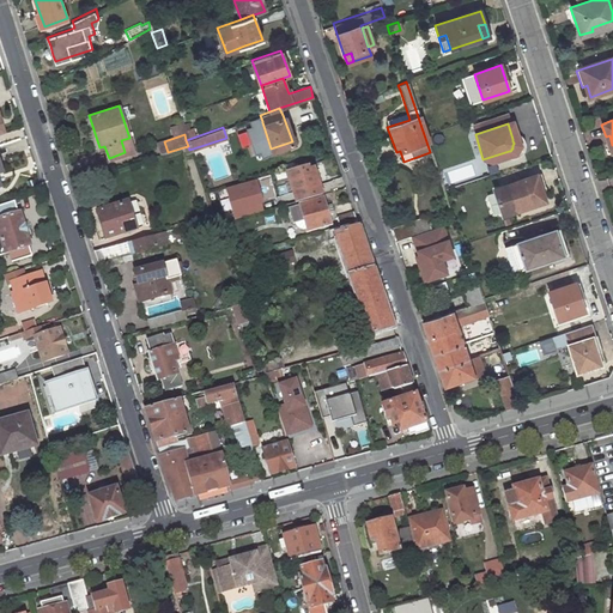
[(320,194),(310,162),(286,169),(295,195),(296,200),(320,194)]
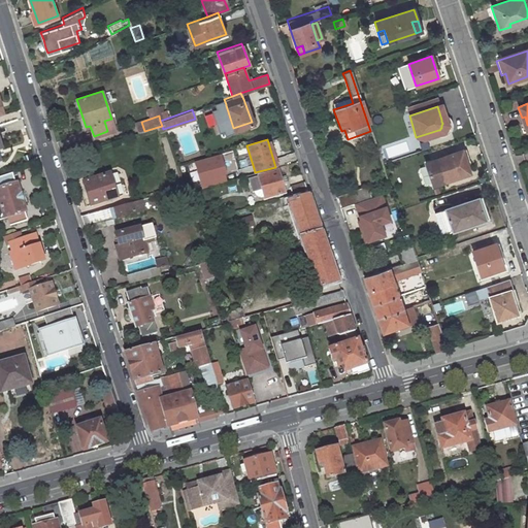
[(462,151),(425,163),(432,187),(470,174),(462,151)]
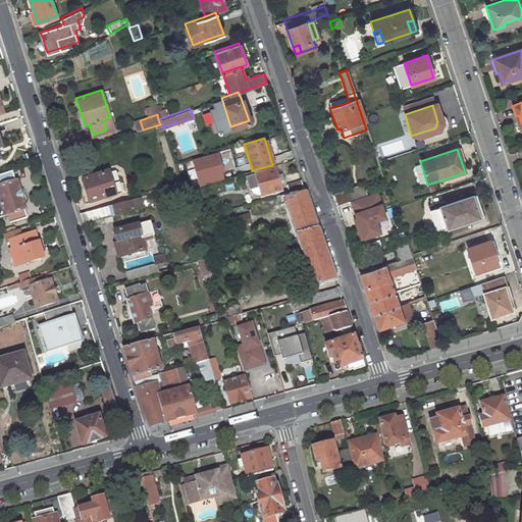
[(199,185),(225,181),(222,154),(196,158),(199,185)]
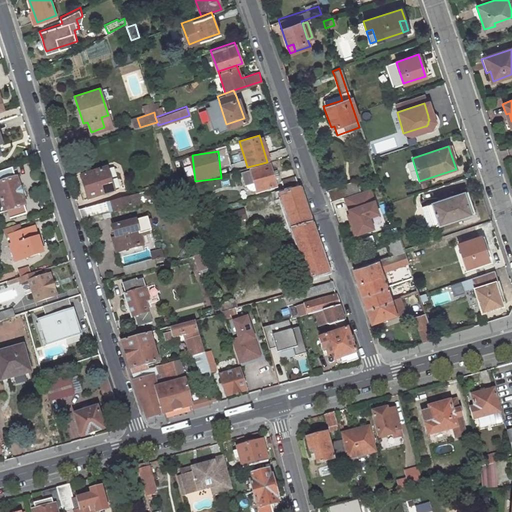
[(236,162),(238,170),(247,167),(246,163),(242,163),(241,161),(236,162)]
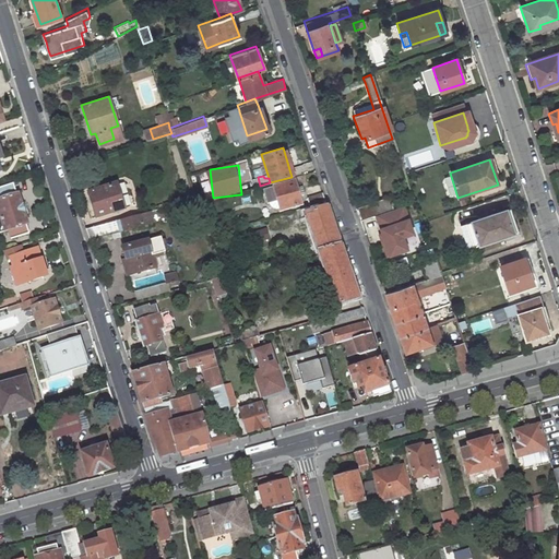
[(258,177),(240,181),(242,190),(260,186),(258,177)]
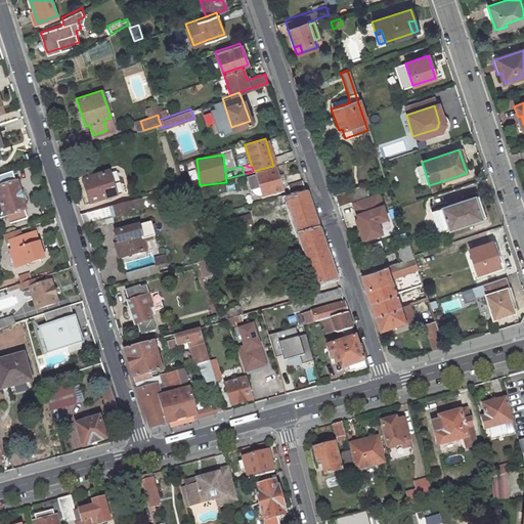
[(115,168),(83,178),(90,201),(122,191),(115,168)]
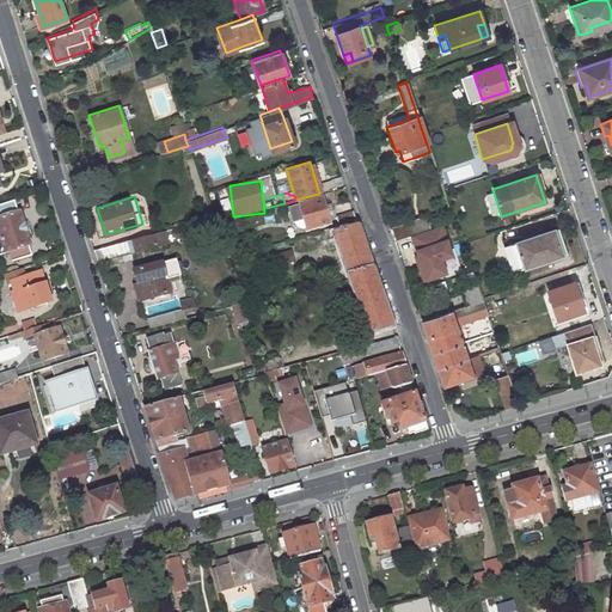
[(320,197),(286,207),(291,222),(301,219),(305,227),(328,221),(320,197)]
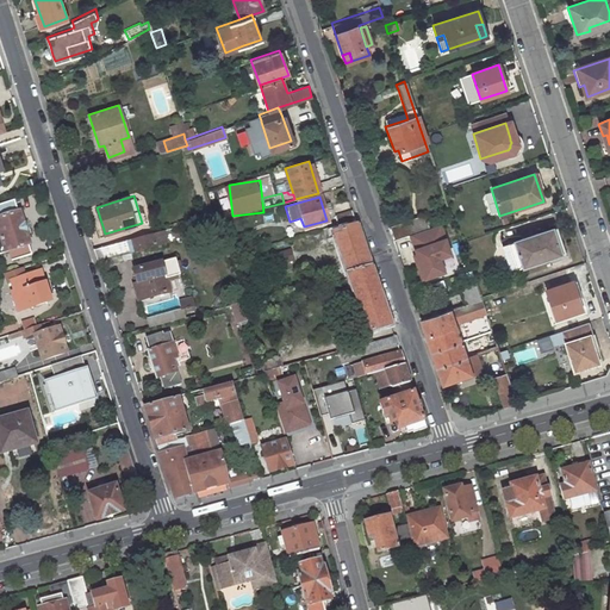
[(13,199),(0,203),(0,234),(5,250),(8,249),(12,259),(31,253),(27,243),(30,242),(19,210),(18,211),(13,199)]
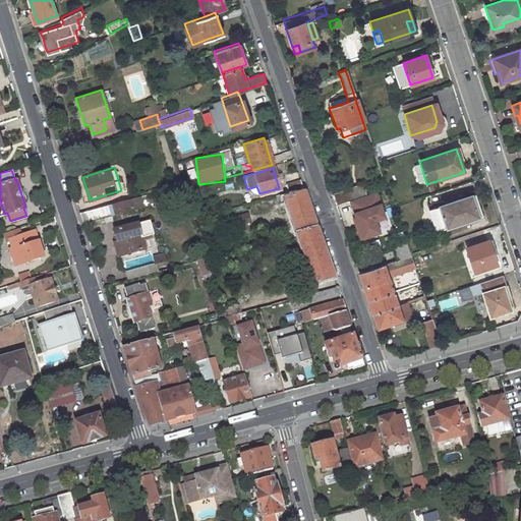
[(299,179),(284,183),(287,192),(302,188),(299,179)]
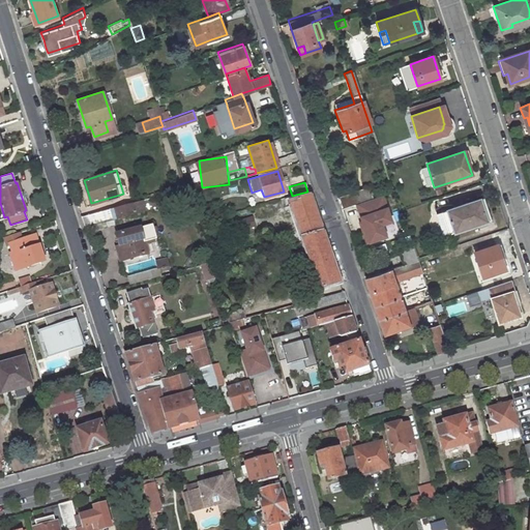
[(367,186),(337,198),(342,209),(372,198),(367,186)]
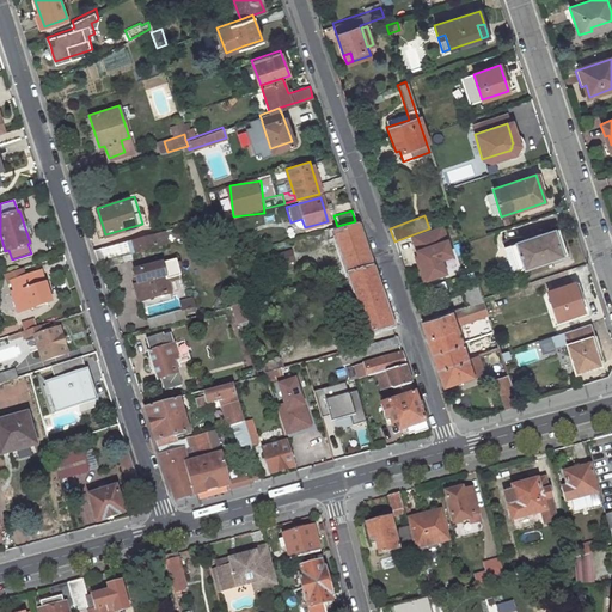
[(356,225),(332,233),(366,334),(390,326),(356,225)]
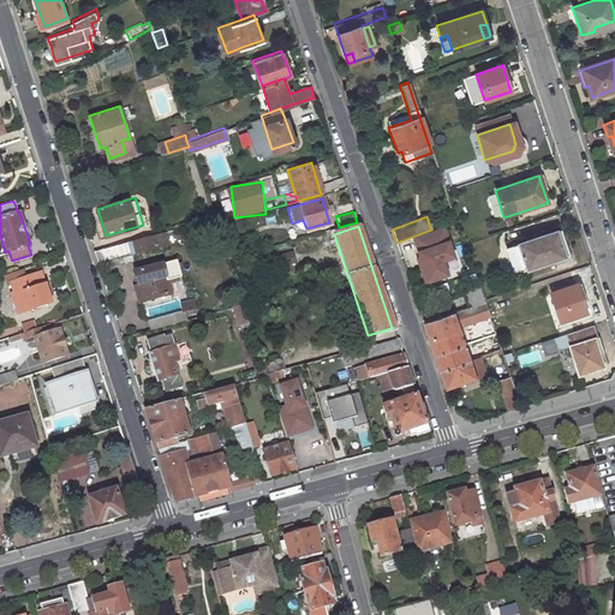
[(448,227),(412,238),(427,285),(454,276),(449,262),(459,260),(448,227)]
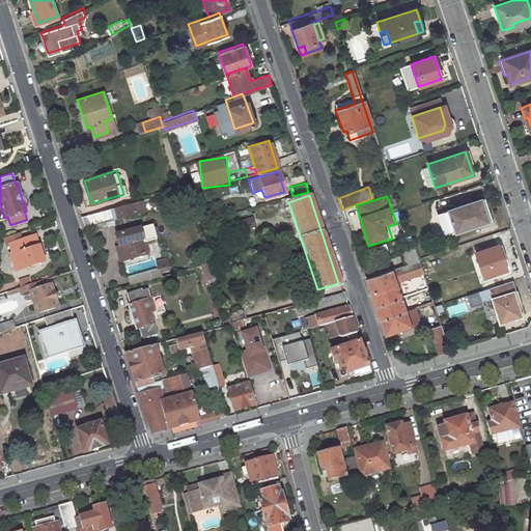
[(479,199),(446,210),(453,232),(486,221),(479,199)]
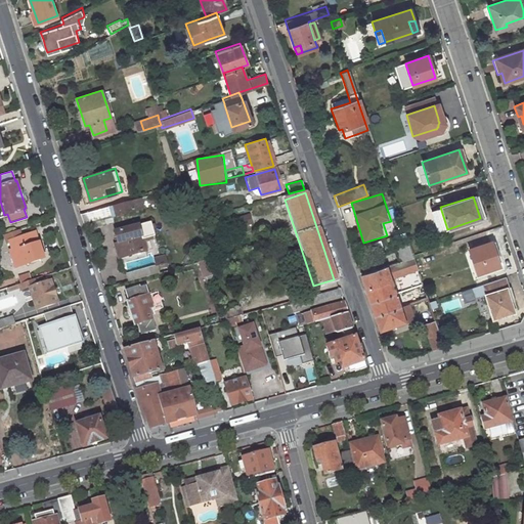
[(116,214),(142,206),(140,198),(113,205),(116,214)]
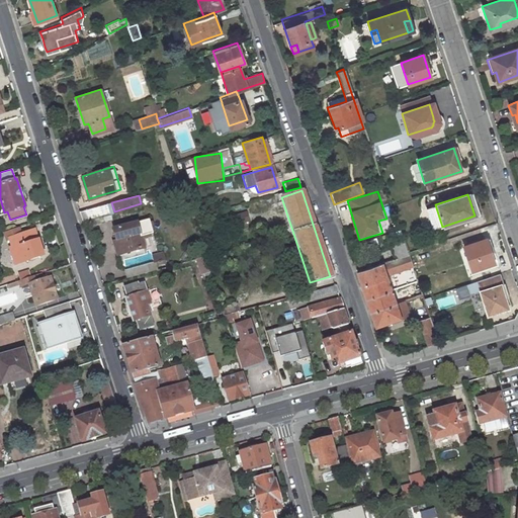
[(87,218),(110,210),(107,203),(84,209),(87,218)]
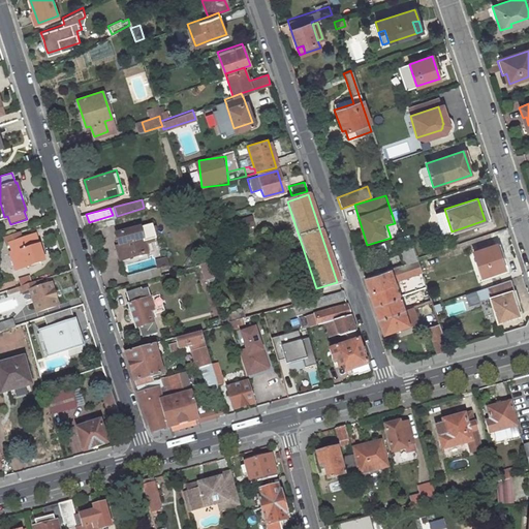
[(439,211),(446,234),(452,231),(444,209),(439,211)]
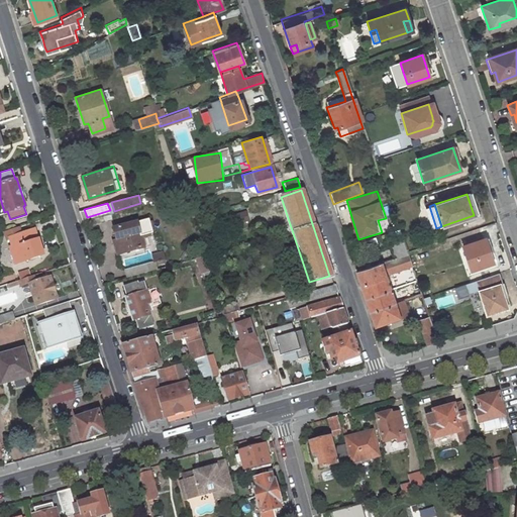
[(118,235),(123,251),(144,245),(141,234),(151,231),(147,217),(112,227),(115,236),(118,235)]
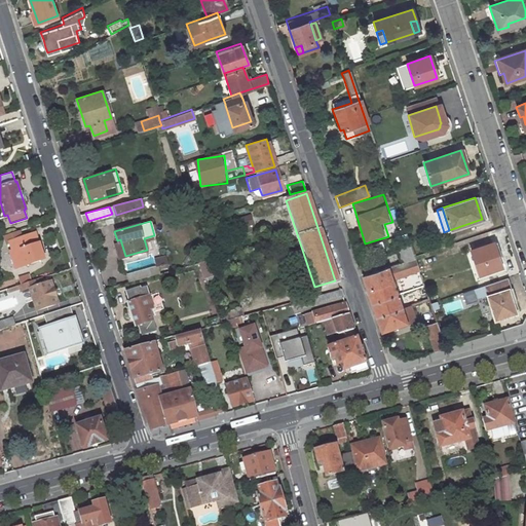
[(10,242),(12,250),(9,251),(15,266),(40,259),(38,254),(41,252),(35,232),(22,236),(20,229),(5,233),(8,243),(10,242)]
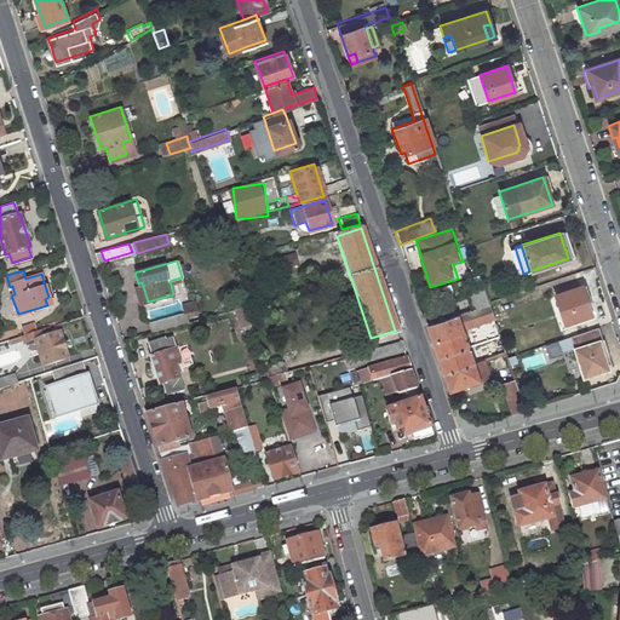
[(148,302),(142,282),(138,283),(132,285),(138,304),(148,302)]
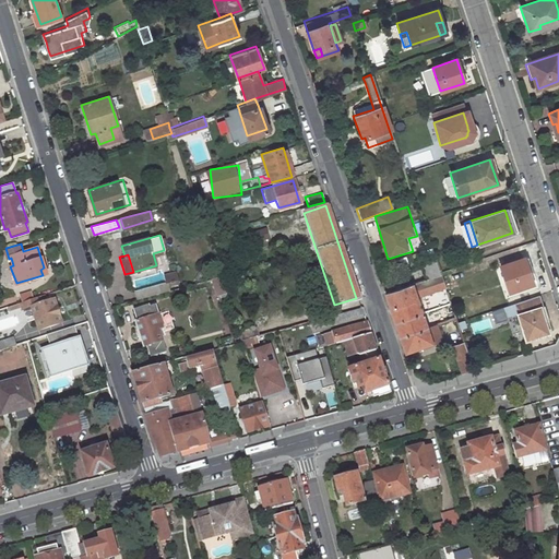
[(437,274),(432,259),(425,261),(420,265),(425,281),(438,276),(437,274)]
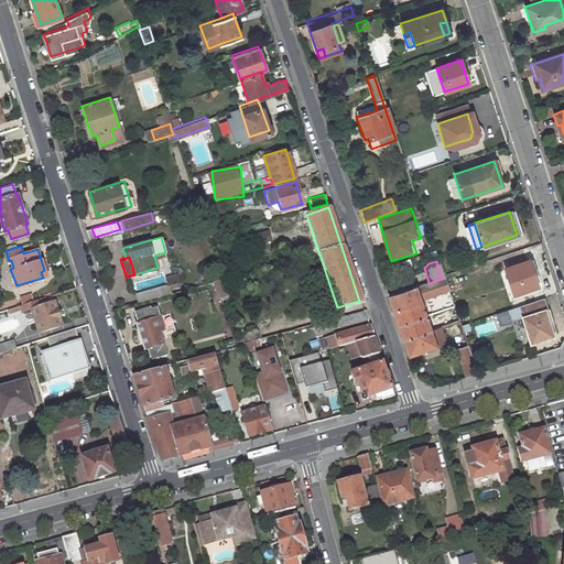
[(527,261),(503,269),(511,294),(535,286),(527,261)]
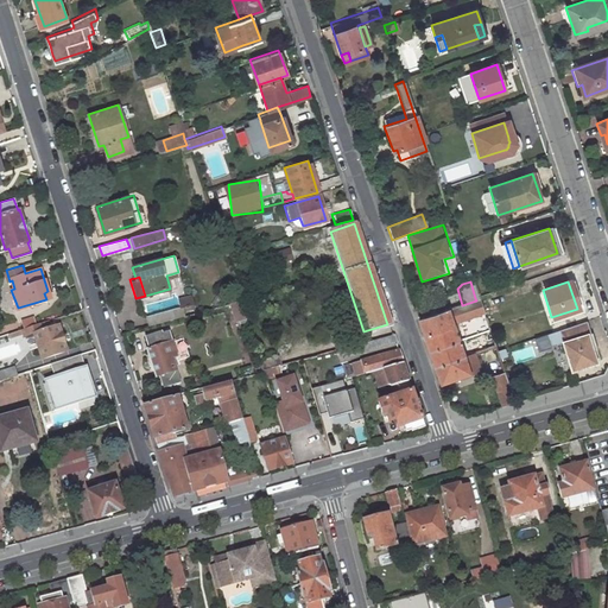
[(423,292),(415,295),(418,305),(426,302),(423,292)]
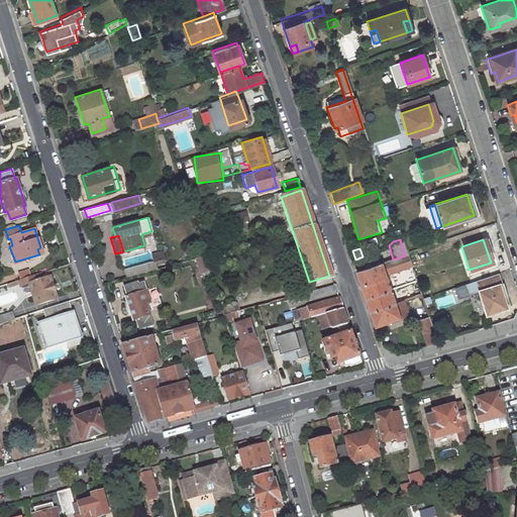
[(195,257),(200,273),(207,271),(202,255),(195,257)]
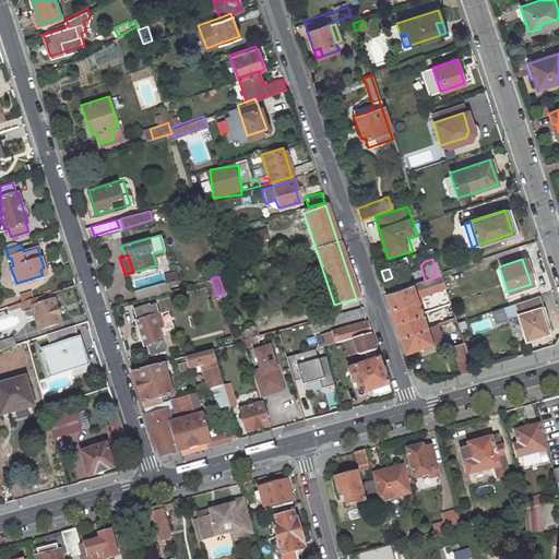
[(418,296),(413,284),(413,283),(408,284),(413,297),(418,296)]
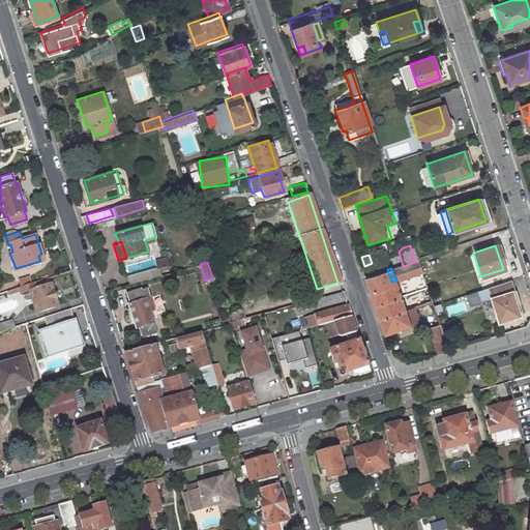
[(369,293),(392,285),(391,282),(387,269),(375,274),(363,277),(369,293)]
